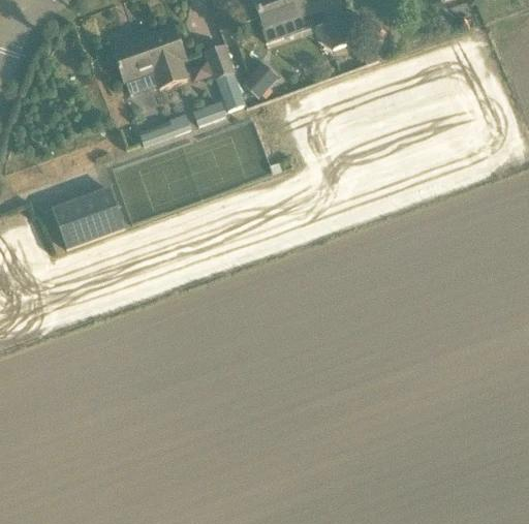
[(320,10),(316,0),(254,0),(265,30),(262,31),(266,41),(283,35),(284,32),(281,24),(320,10)]
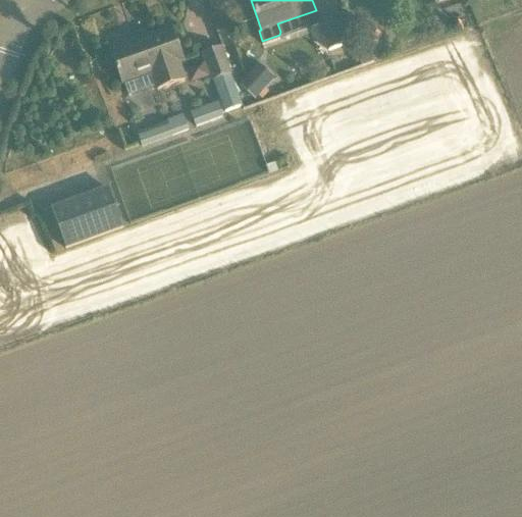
[(344,10),(317,20),(327,49),(355,40),(344,10)]
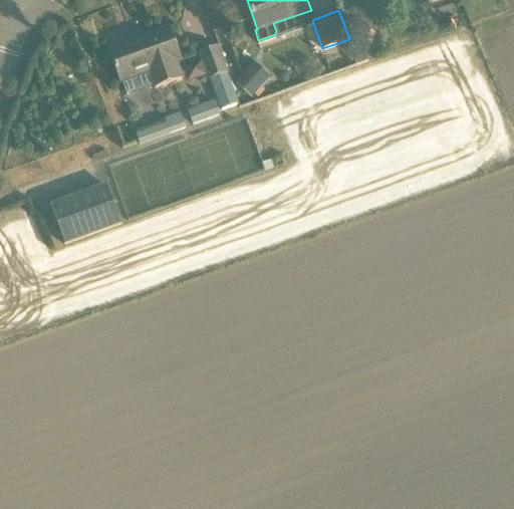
[(455,16),(448,19),(451,28),(458,25),(455,16)]
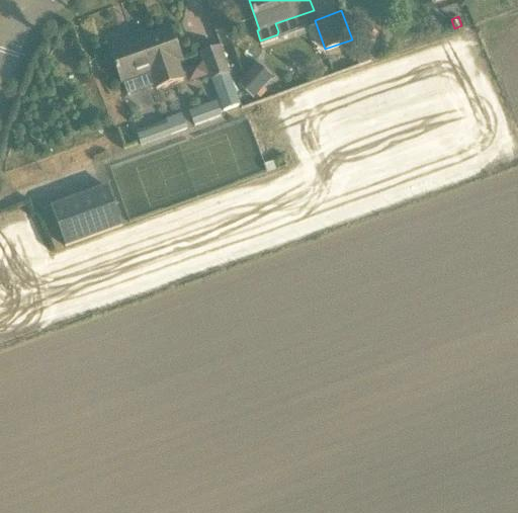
[(379,31),(368,25),(357,45),(360,46),(353,49),(358,63),(370,58),(368,51),(379,31)]
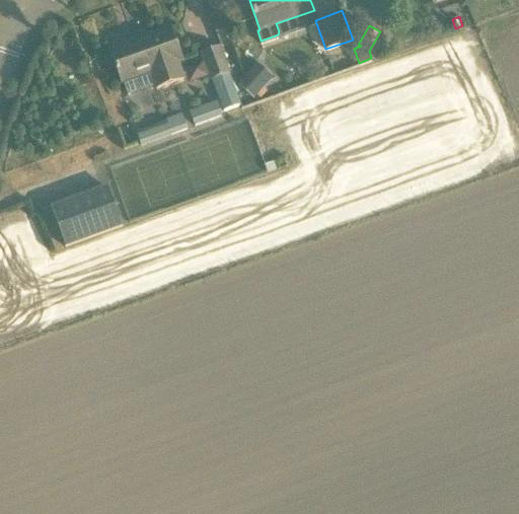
[(184,76),(178,60),(182,58),(171,26),(135,39),(134,37),(108,46),(118,70),(119,69),(124,80),(128,93),(155,83),(156,87),(184,76)]
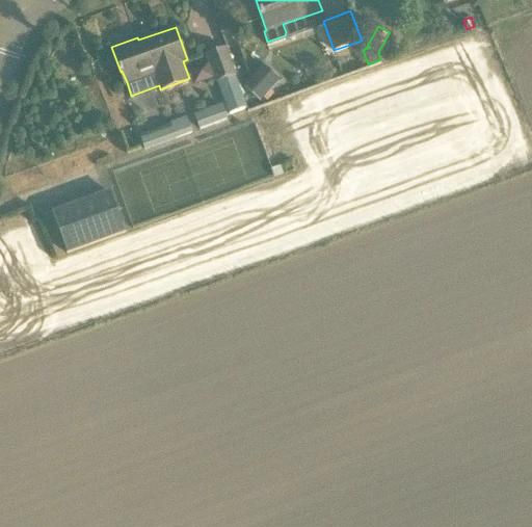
[(206,52),(208,59),(214,75),(215,79),(217,78),(229,111),(246,104),(235,72),(236,72),(225,45),(206,52)]
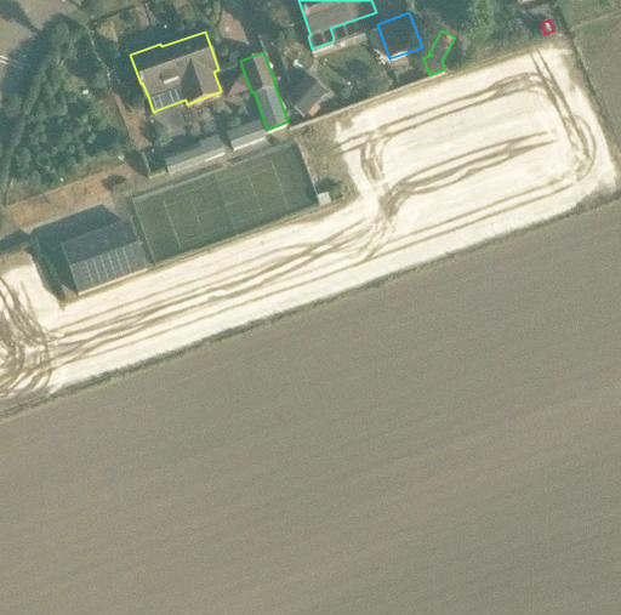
[(307,72),(284,98),(305,115),(308,112),(315,102),(328,89),(307,72)]
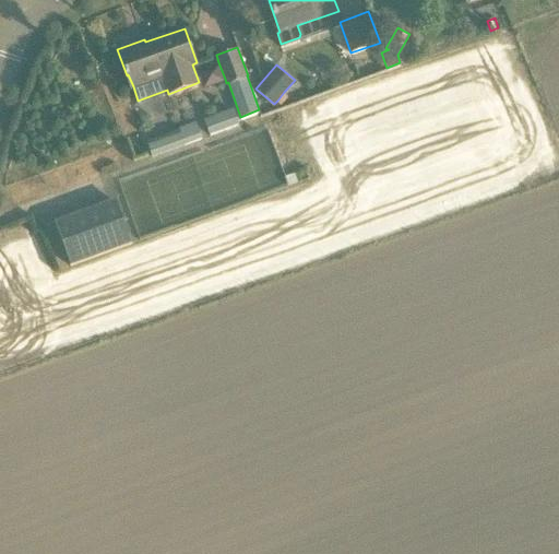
[(210,133),(239,122),(234,106),(203,118),(210,133)]
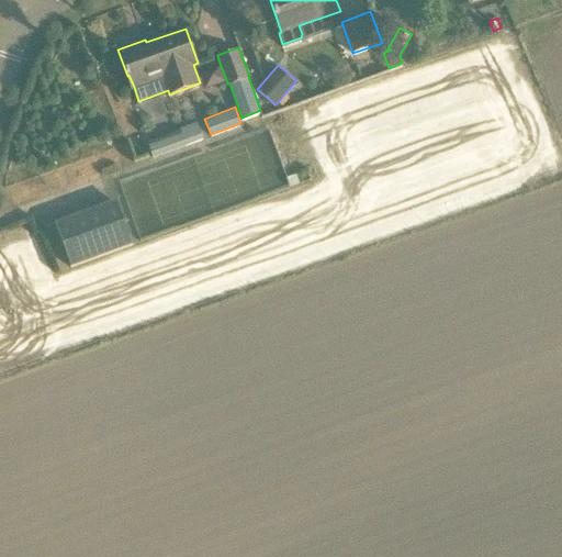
[(203,135),(197,120),(180,126),(182,132),(149,145),(154,155),(203,135)]
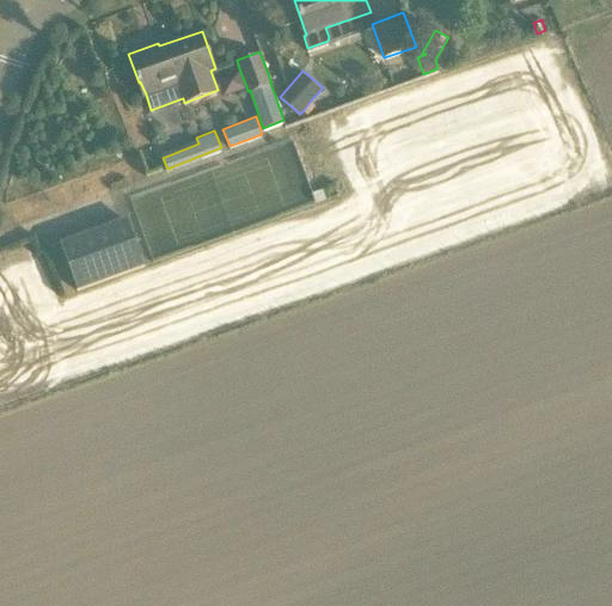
[(311,190),(314,200),(326,196),(323,187),(311,190)]
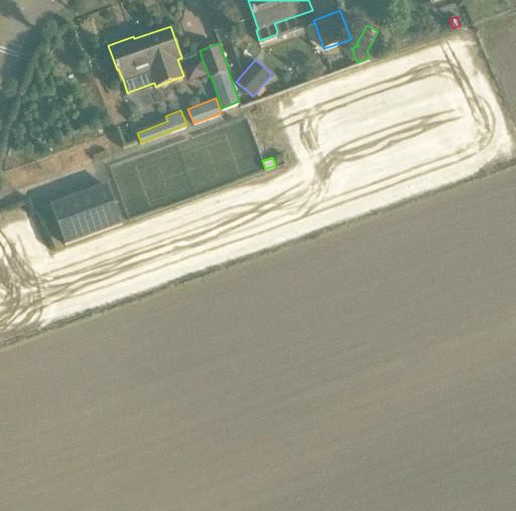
[(121,222),(114,203),(108,183),(50,205),(65,242),(121,222)]
